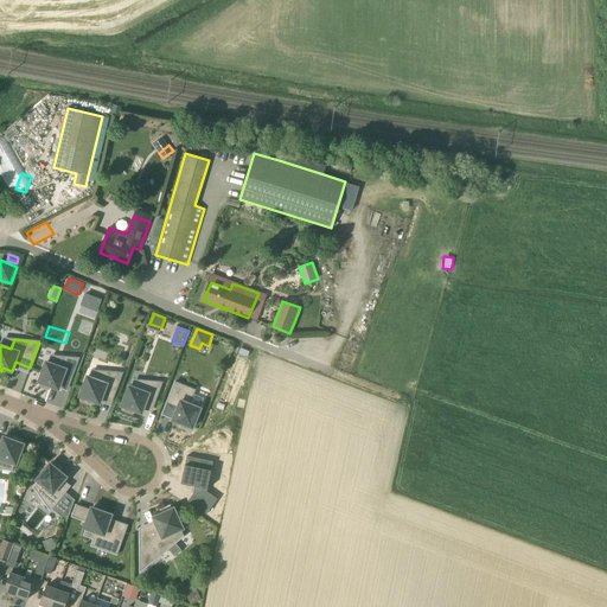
[(48,360),(44,370),(39,382),(42,383),(40,385),(49,389),(50,385),(59,389),(62,381),(70,383),(75,372),(80,358),(62,357),(58,365),(49,362),(48,360)]
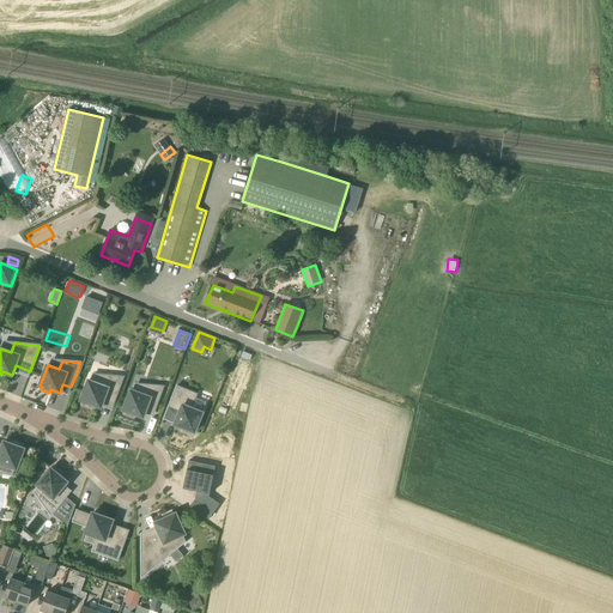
[(115,402),(125,376),(104,375),(101,384),(89,380),(82,400),(84,401),(83,404),(91,407),(92,405),(101,407),(104,399),(115,402)]
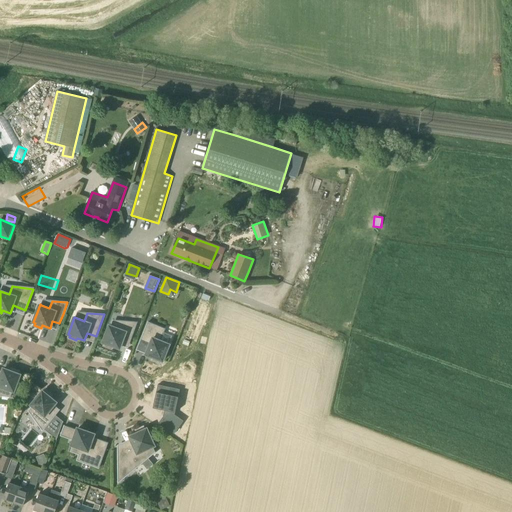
[(129,343),(137,322),(122,321),(119,329),(109,326),(103,342),(105,343),(104,346),(111,348),(112,346),(120,348),(123,341),(129,343)]
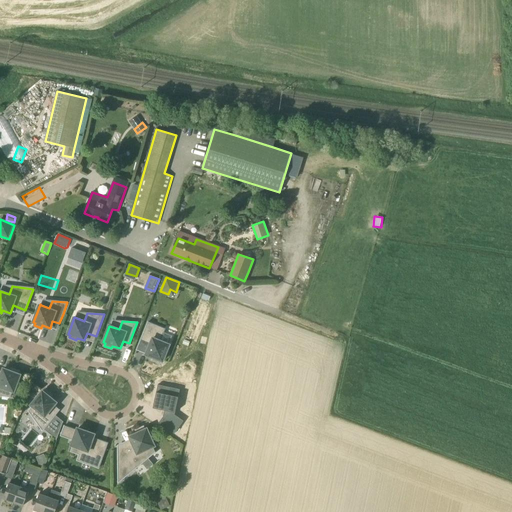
[(163,361),(169,344),(160,341),(165,329),(148,322),(141,340),(150,344),(146,354),(153,357),(152,360),(159,363),(161,360),(163,361)]
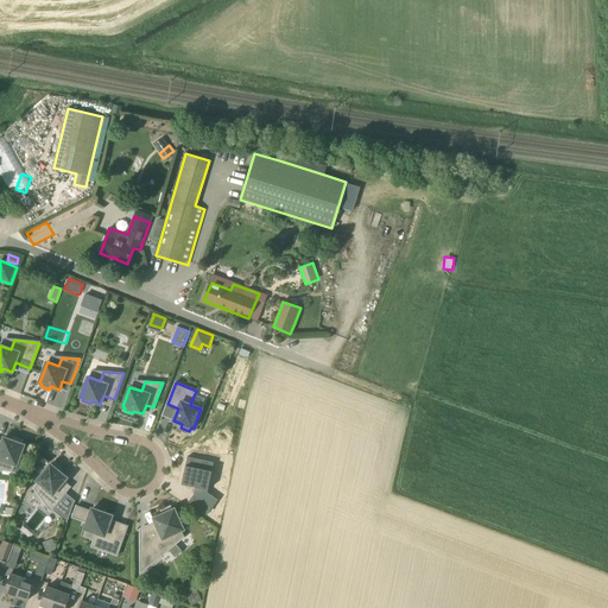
[(23,441),(14,438),(13,441),(5,438),(1,447),(0,445),(0,469),(1,470),(5,461),(17,464),(24,445),(21,444),(23,441)]
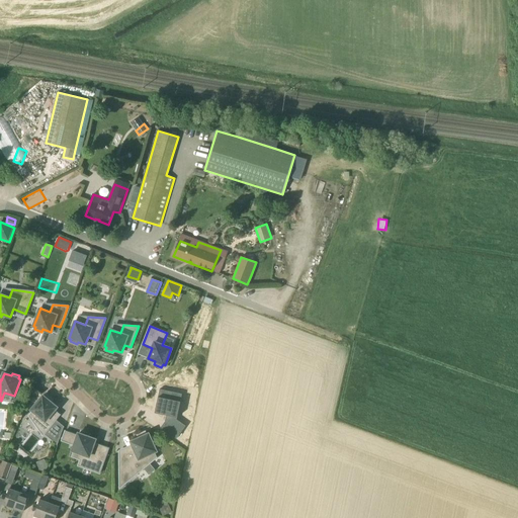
[(173,392),(160,390),(155,413),(167,415),(166,421),(161,428),(175,438),(184,425),(177,419),(180,401),(171,400),(173,392)]
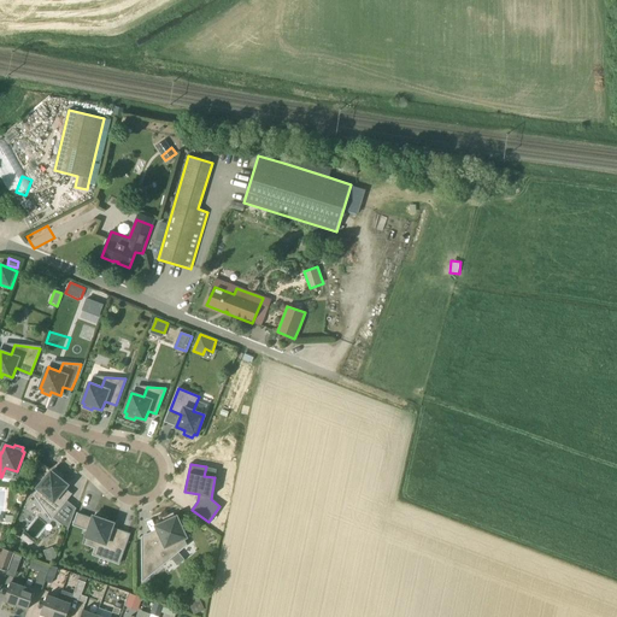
[(63,476),(56,470),(53,472),(51,471),(37,488),(47,495),(41,504),(51,518),(69,498),(62,492),(68,485),(60,479),(63,476)]
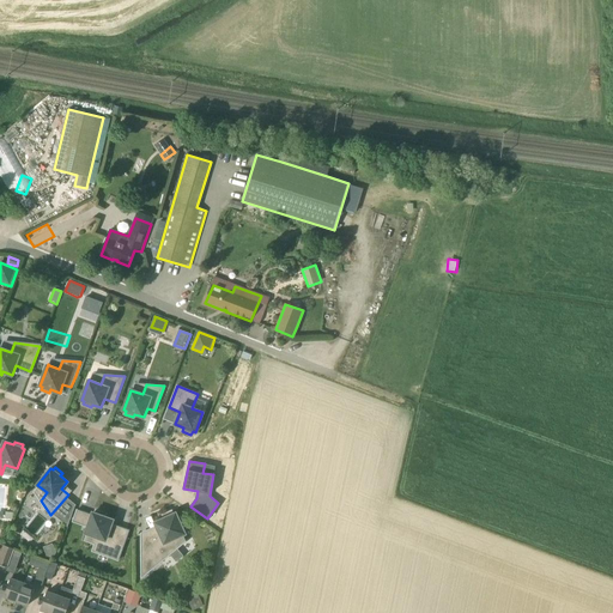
[(97,536),(95,545),(92,551),(119,560),(127,535),(110,529),(113,520),(104,516),(105,514),(96,510),(95,514),(93,513),(92,515),(77,510),(73,521),(87,527),(86,533),(87,533),(97,536)]
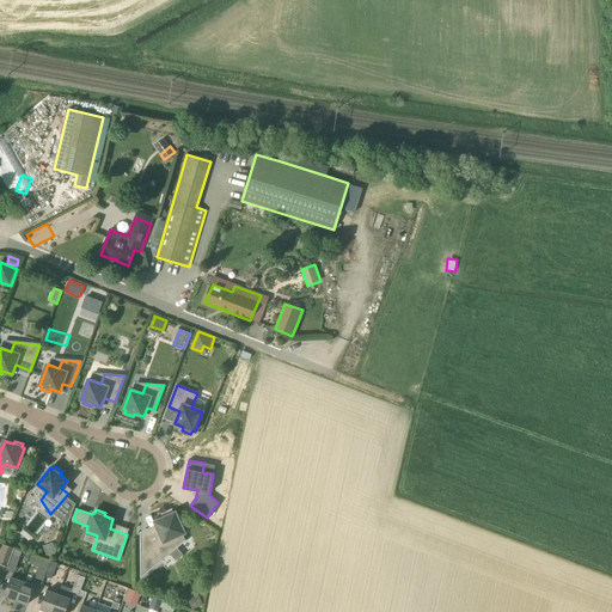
[(172,514),(171,510),(163,514),(164,518),(155,521),(159,530),(141,538),(141,576),(141,577),(185,540),(183,534),(185,533),(176,513),(172,514)]
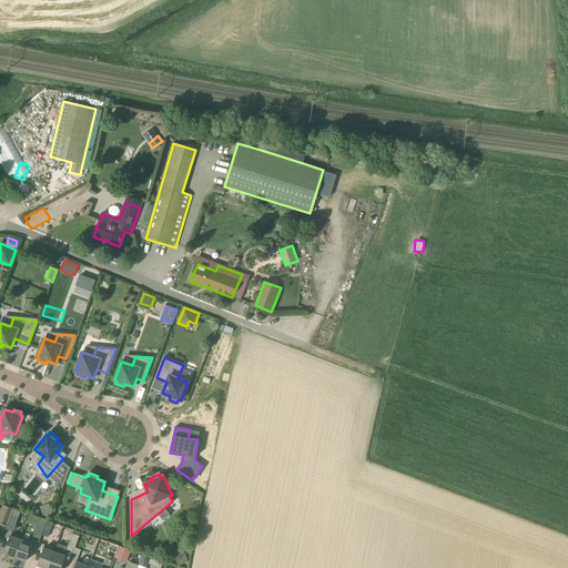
[(0,523),(7,526),(13,508),(3,505),(0,513),(0,523)]
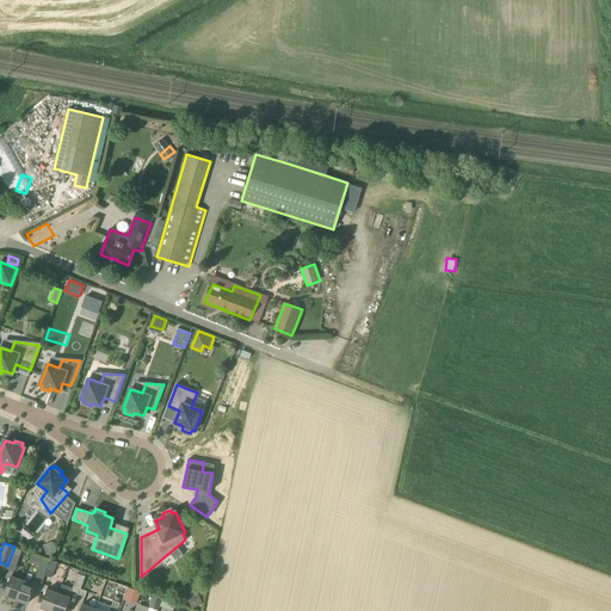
[(14,572),(20,554),(23,550),(14,547),(7,566),(6,569),(14,572)]
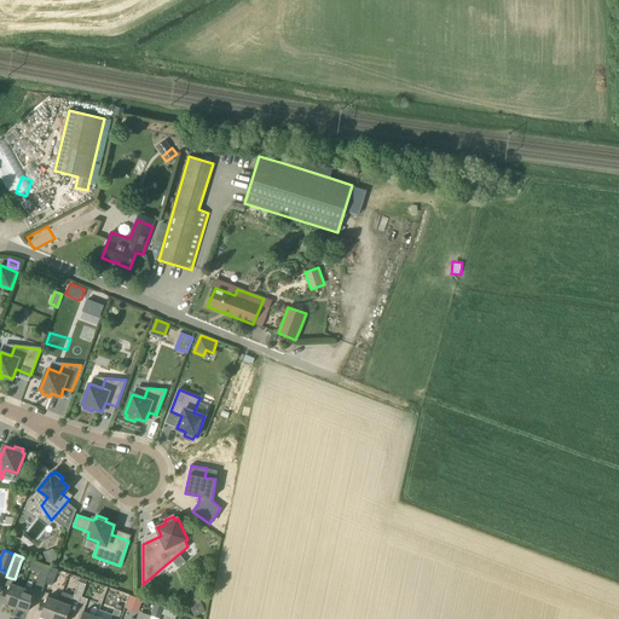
[(42,591),(46,583),(47,578),(51,567),(44,565),(35,589),(42,591)]
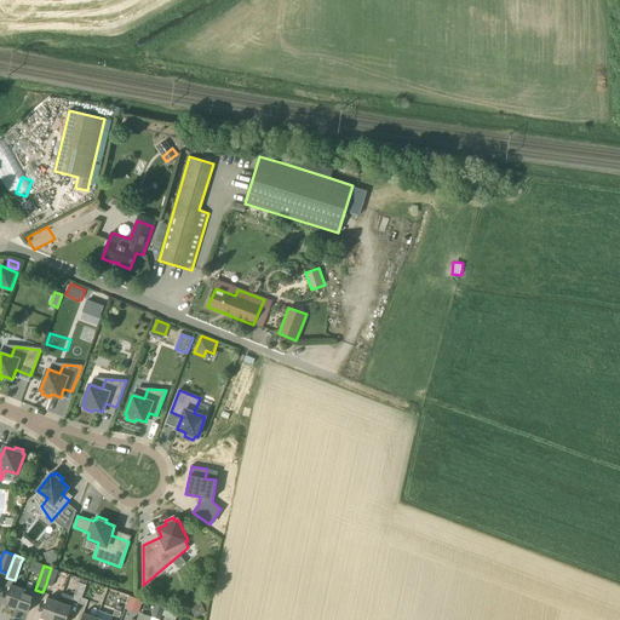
[(82,596),(86,585),(79,583),(74,598),(63,593),(59,602),(52,619),(67,619),(72,607),(74,602),(80,604),(82,598),(82,596)]
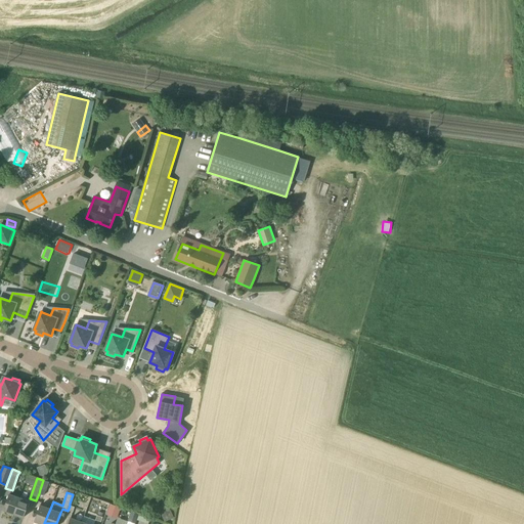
[(13,514),(19,498),(9,494),(3,511),(13,514)]
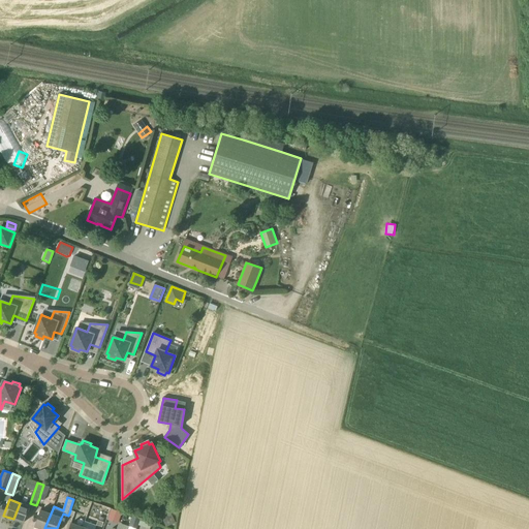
[(24,523),(30,506),(20,503),(13,519),(24,523)]
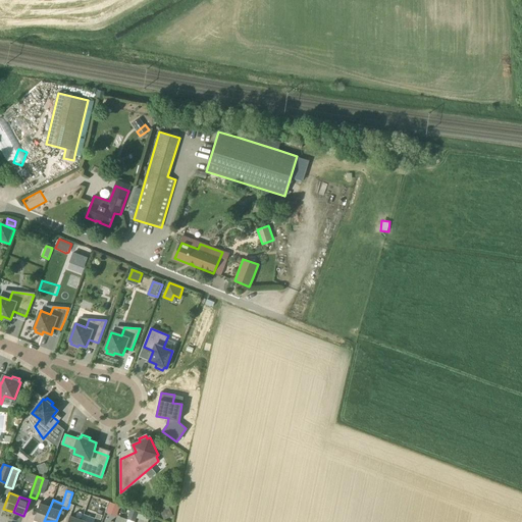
[(110,502),(106,513),(117,517),(120,506),(110,502)]
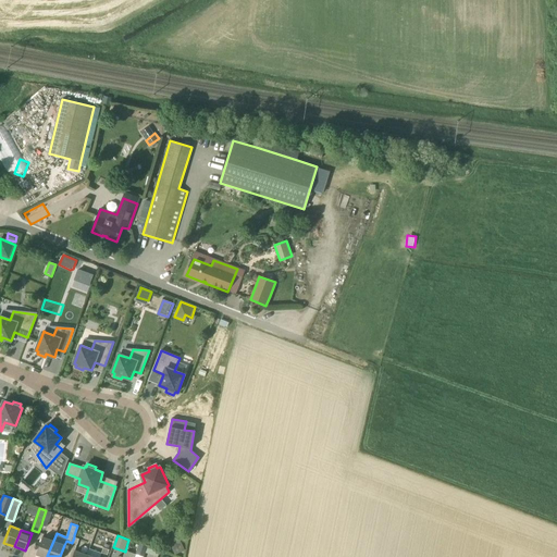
[(44,556),(47,556),(53,541),(42,537),(37,554),(44,556)]
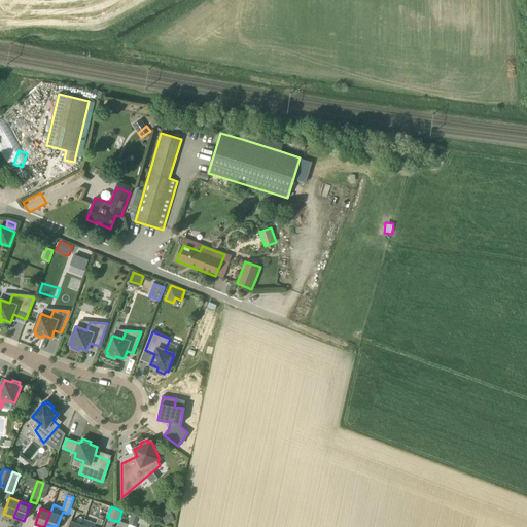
[(171,512),(162,516),(166,525),(175,520),(171,512)]
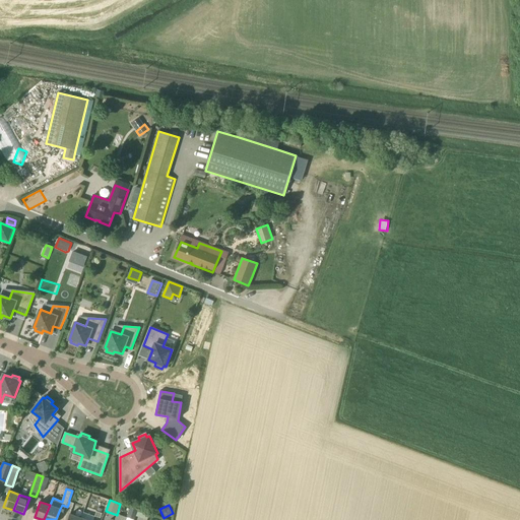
[(130,506),(126,516),(134,519),(138,509),(130,506)]
